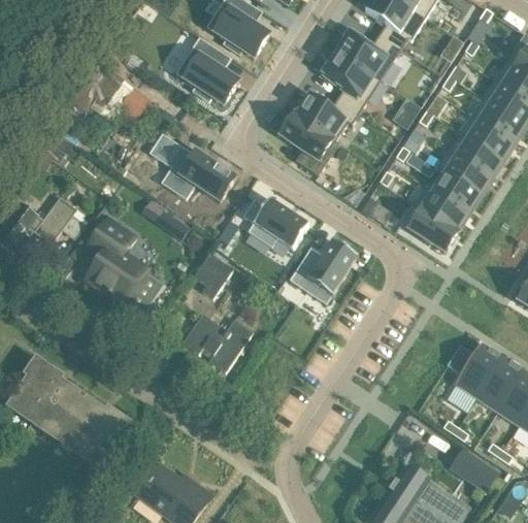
[(144,0),(142,3),(157,11),(164,0),(144,0)]
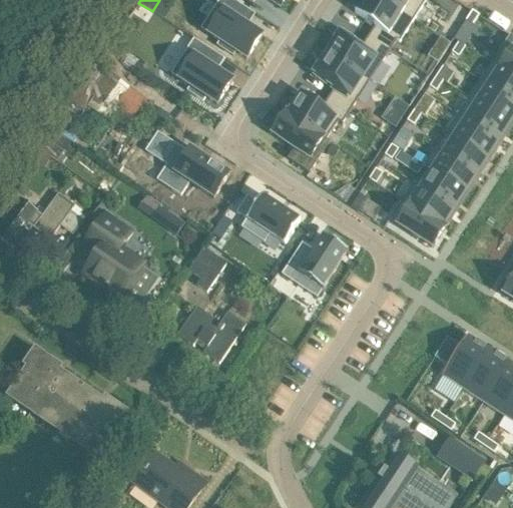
[(228,0),(209,29),(248,54),(264,30),(242,17),(249,6),(239,0),(228,0)]
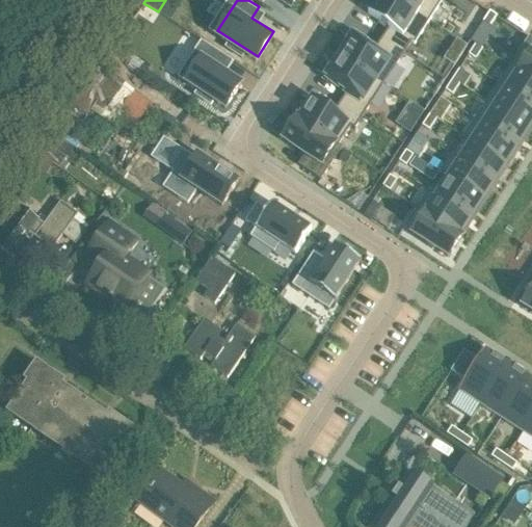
[(373,0),(368,9),(389,23),(380,35),(403,50),(410,37),(415,40),(429,18),(402,0),(373,0)]
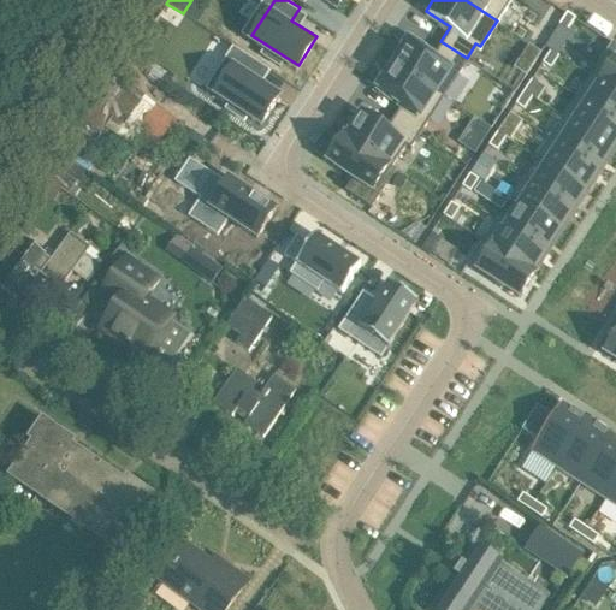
[(466,0),(497,21),(509,0),(466,0)]
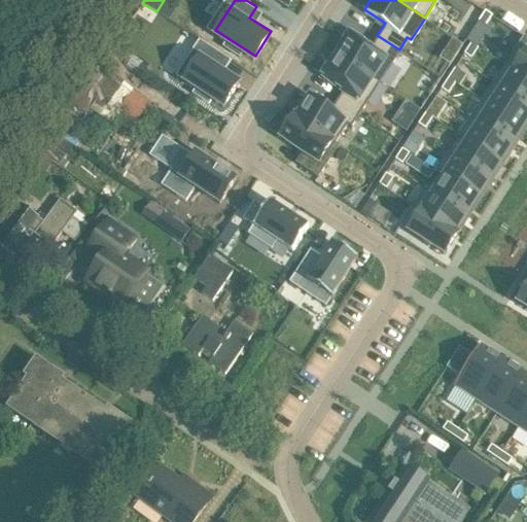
[(149,22),(156,11),(142,3),(136,12),(149,22)]
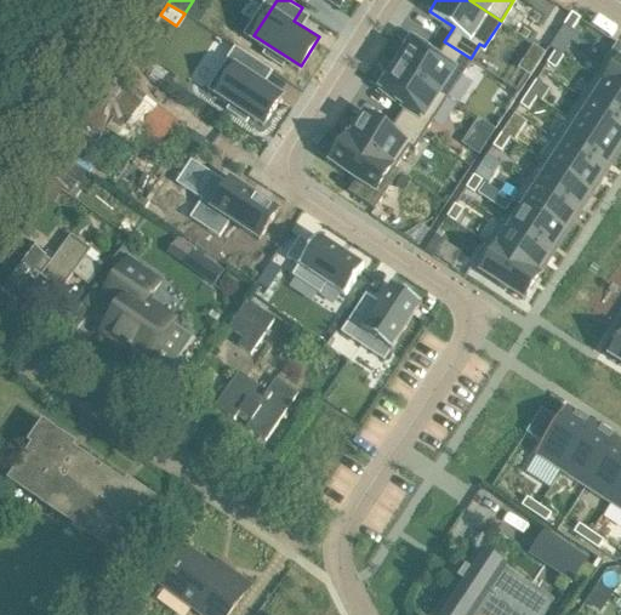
[(571,9),(563,21),(571,27),(580,13),(571,9)]
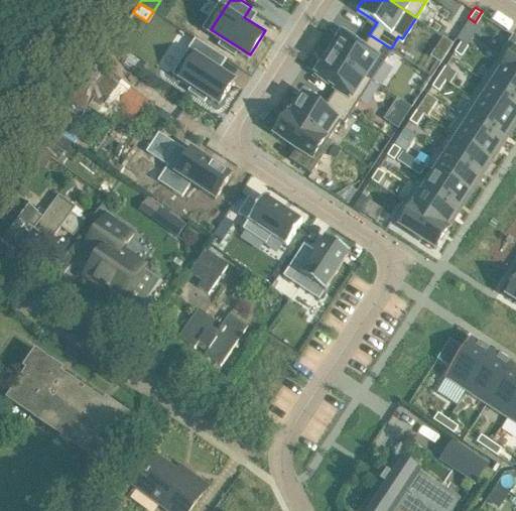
[(343,30),(329,52),(370,80),(391,48),(369,34),(363,43),(343,30)]
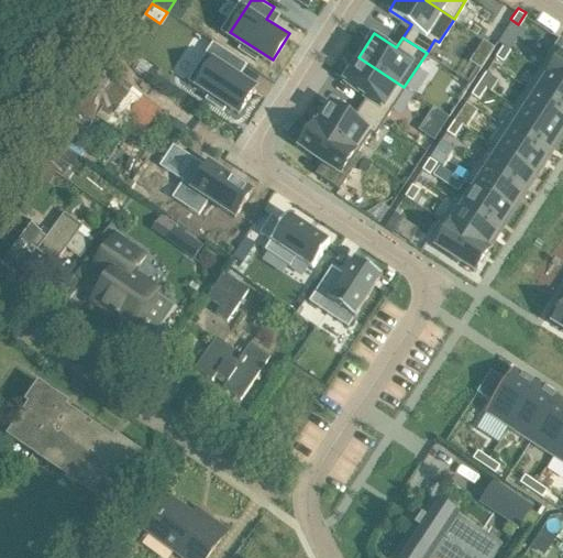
[(562,36),(560,35),(539,66),(562,81),(562,36)]
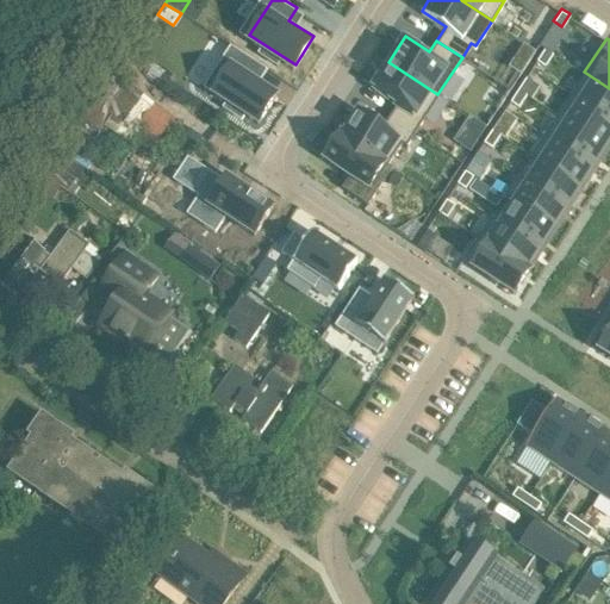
[(545,47),(537,58),(546,63),(553,51),(545,47)]
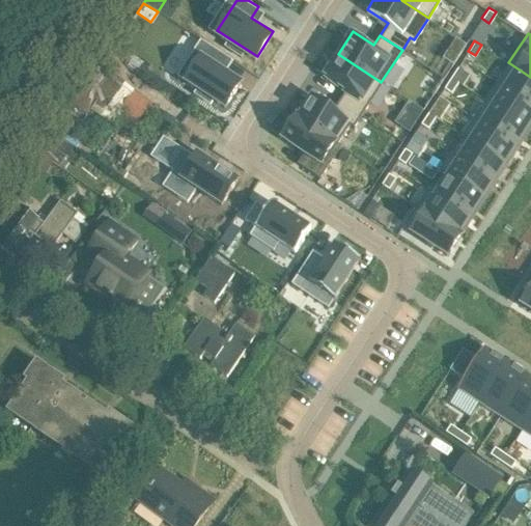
[(210,42),(187,77),(227,103),(243,78),(221,64),(227,53),(210,42)]
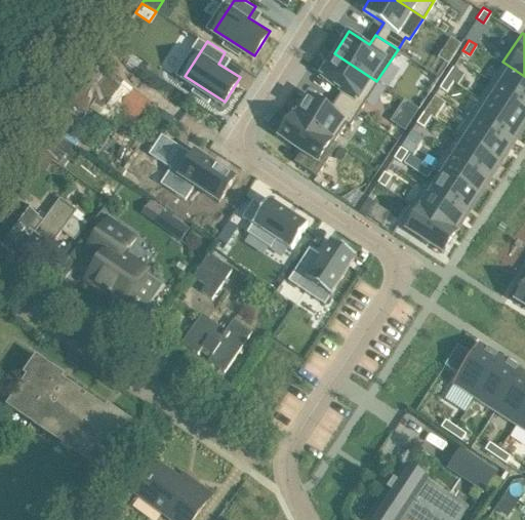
[(334,53),(322,72),(342,85),(334,98),(356,113),(376,81),(334,53)]
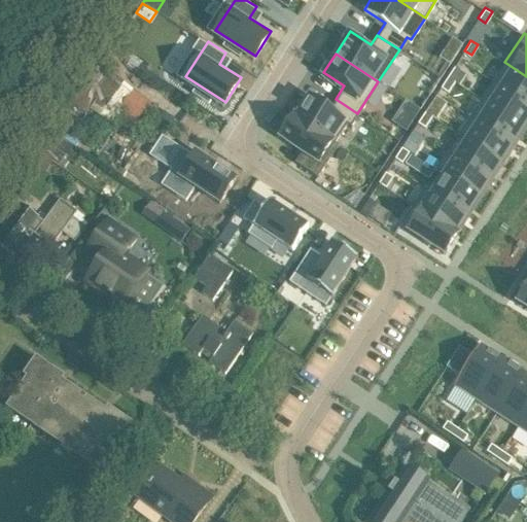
[(526,76),(504,62),(493,79),(526,101),(526,76)]
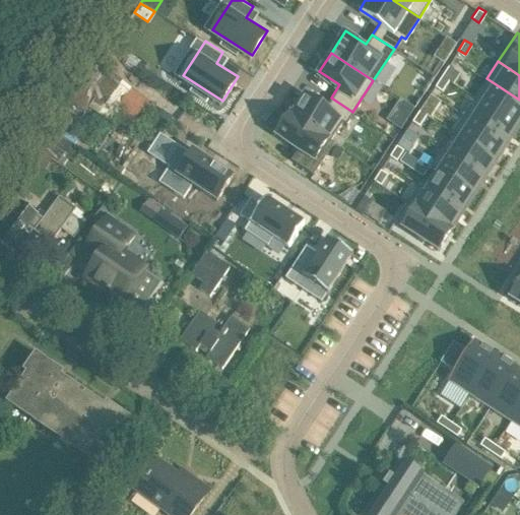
[(449,64),(442,74),(449,78),(455,68),(449,64)]
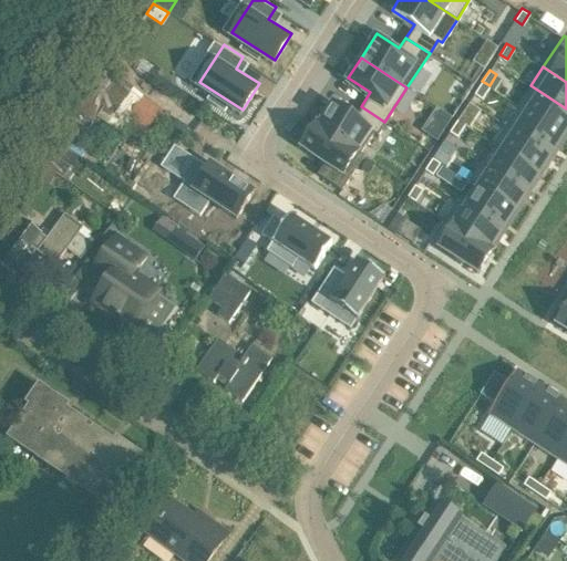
[(482,81),(474,92),(482,96),(490,85),(482,81)]
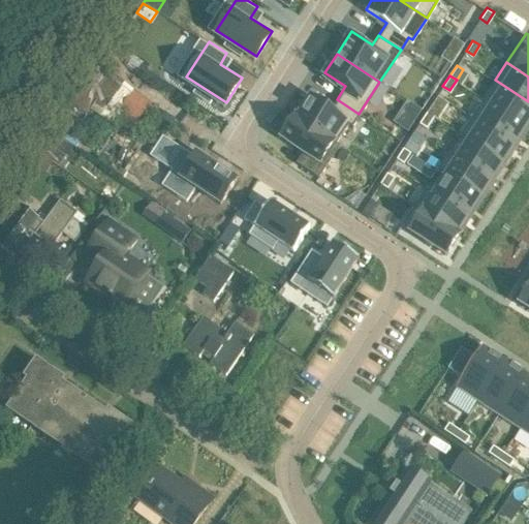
[(528,101),(495,80),(484,97),(525,124),(528,118),(528,101)]
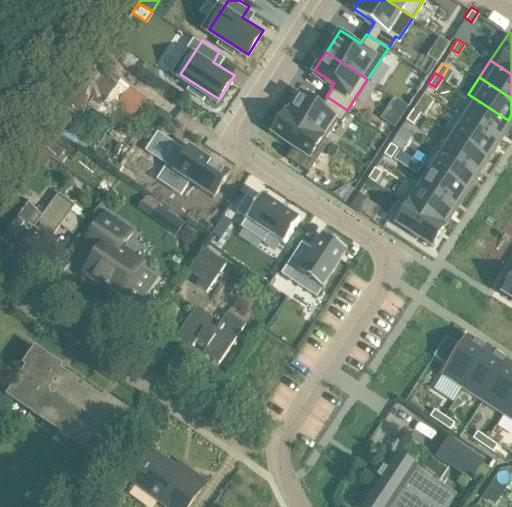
[(286,109),(284,113),(327,141),(329,138),(325,135),(337,117),(341,119),(347,110),(326,96),(320,104),(300,91),(288,110),(286,109)]
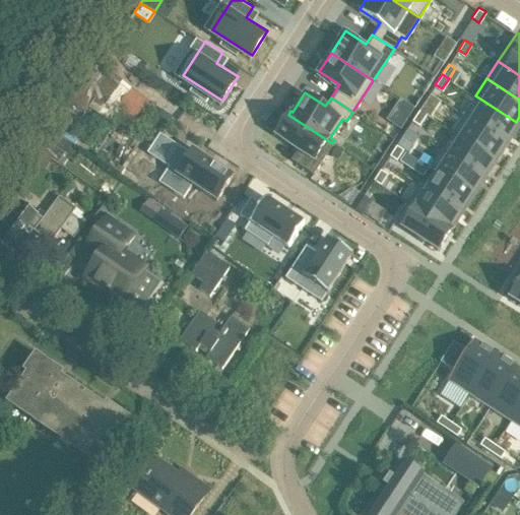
[(475,95),(464,113),(505,139),(516,122),(475,95)]
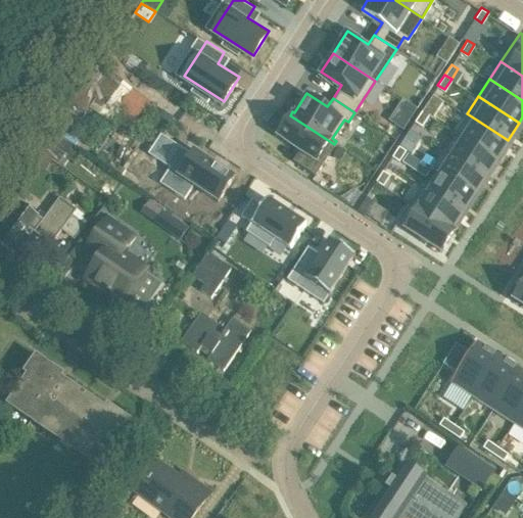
[(428,99),(422,109),(429,113),(435,103),(428,99)]
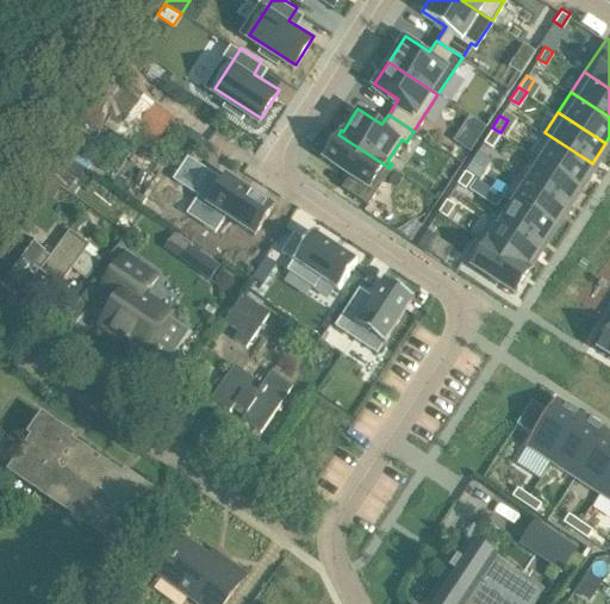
[(492,128),(484,139),(492,145),(500,132),(492,128)]
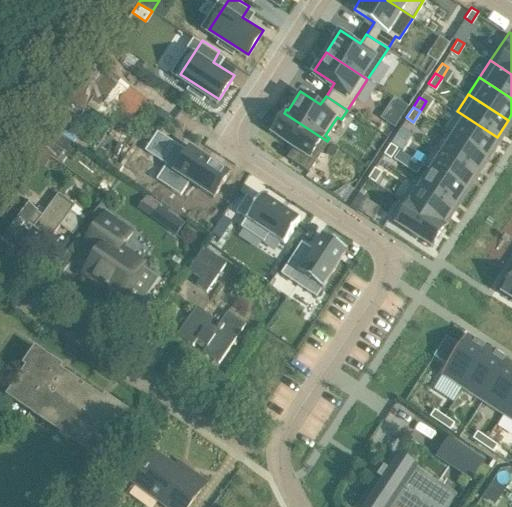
[(457,111),(446,128),(453,133),(486,155),(497,137),(457,111)]
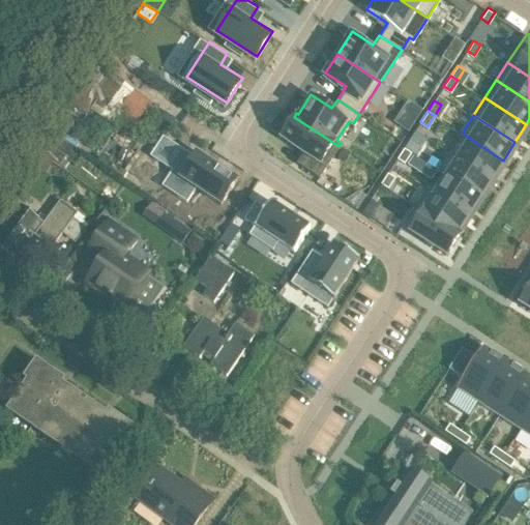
[(294,117),(282,135),(304,149),(297,161),(319,175),(339,146),(294,117)]
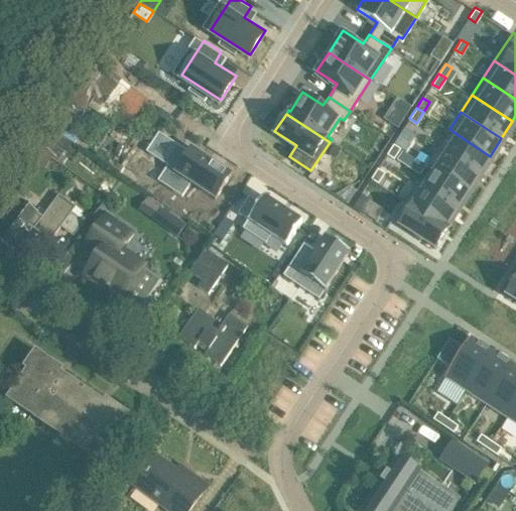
[(404,125),(393,142),(400,147),(402,148),(404,149),(415,132),(404,125)]
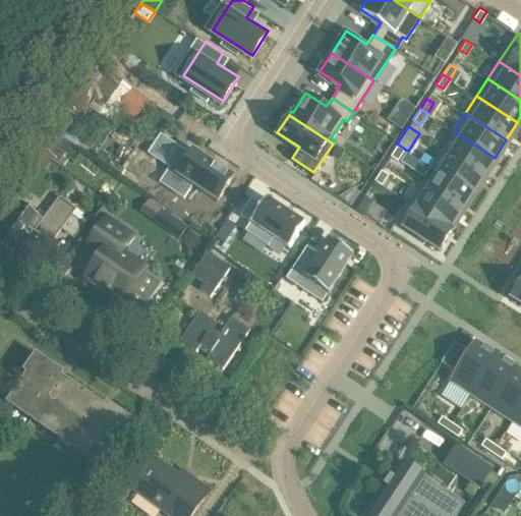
[(461,135),(450,153),(482,175),(495,158),(461,135)]
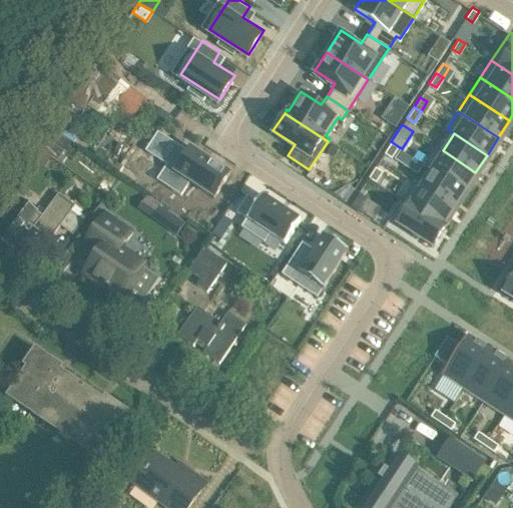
[(391,141),(385,151),(392,156),(398,146),(391,141)]
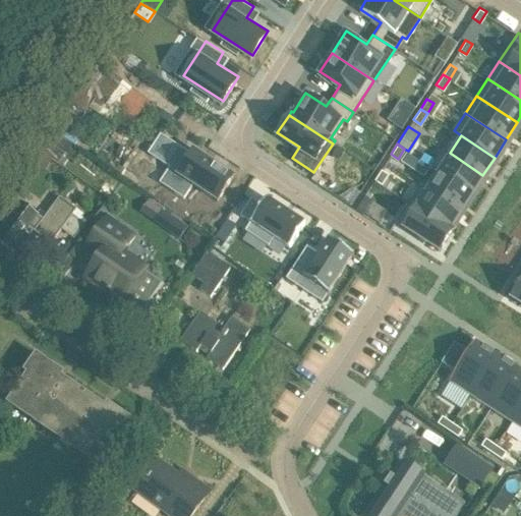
[(179,148),(168,165),(218,196),(233,173),(194,148),(190,154),(179,148)]
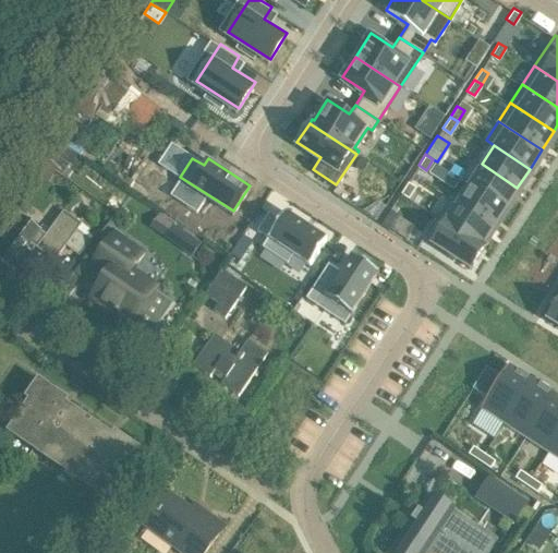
[(473,158),(461,177),(470,182),(505,206),(517,188),(482,164),(473,158)]
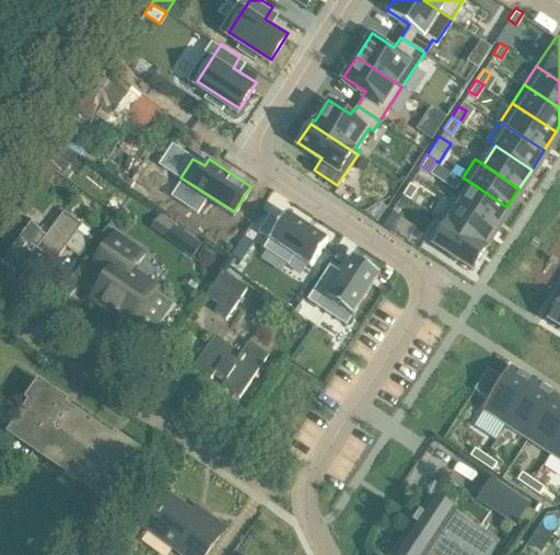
[(455,186),(461,176),(439,162),(436,161),(430,170),(455,186)]
